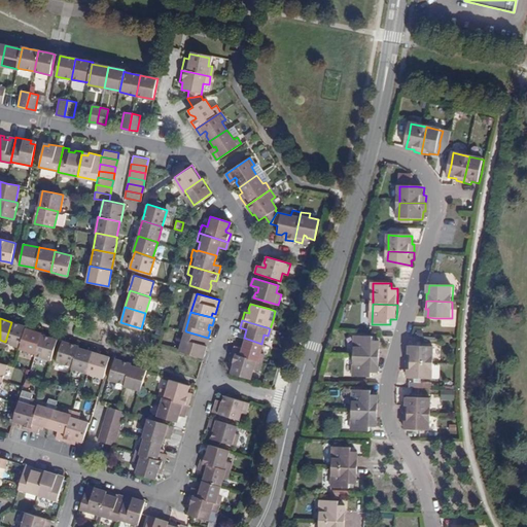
[(21,347),(27,327),(27,326),(26,326),(22,324),(11,322),(5,342),(21,347)]
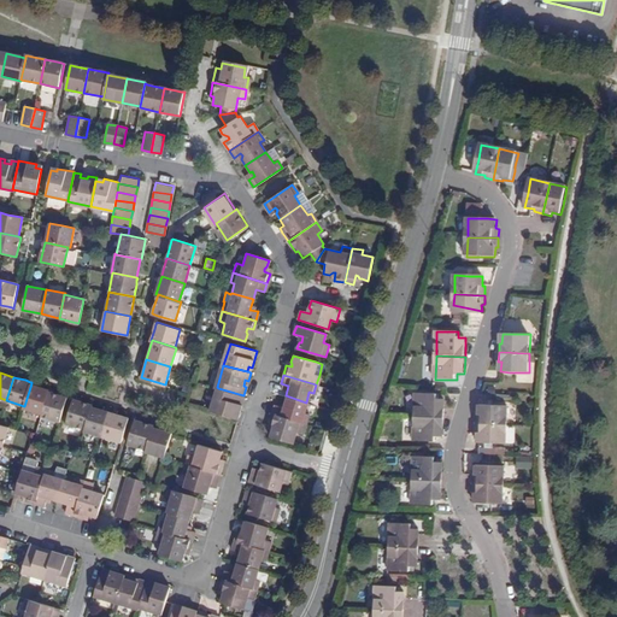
[(24,407),(42,413),(50,391),(50,389),(31,383),(24,406),(24,407)]
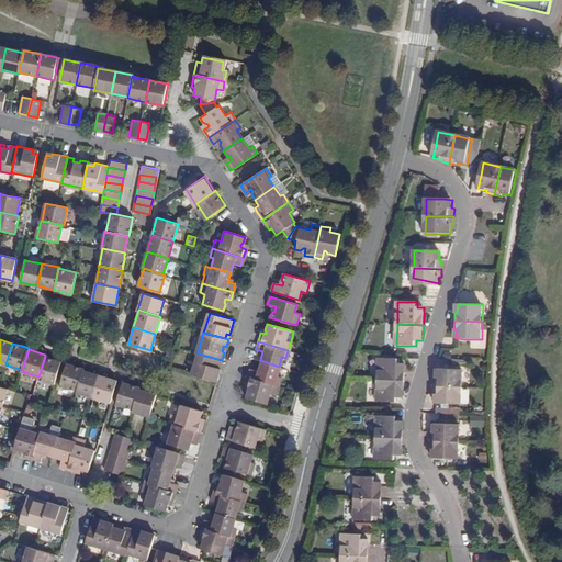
[(216,375),(220,377),(224,361),(222,360),(199,353),(193,374),(215,381),(216,375)]
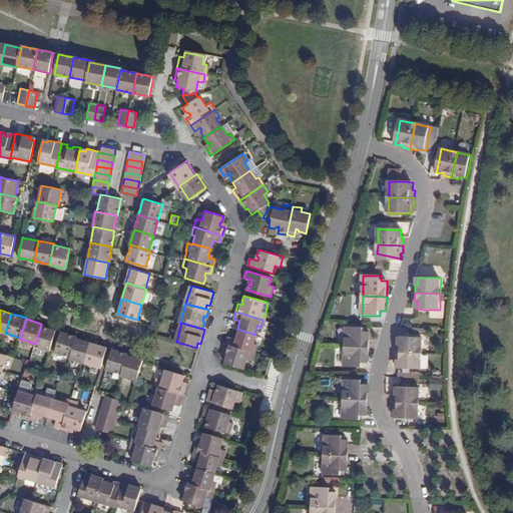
[(51,350),(57,330),(54,329),(49,328),(41,325),(35,344),(35,345),(51,350)]
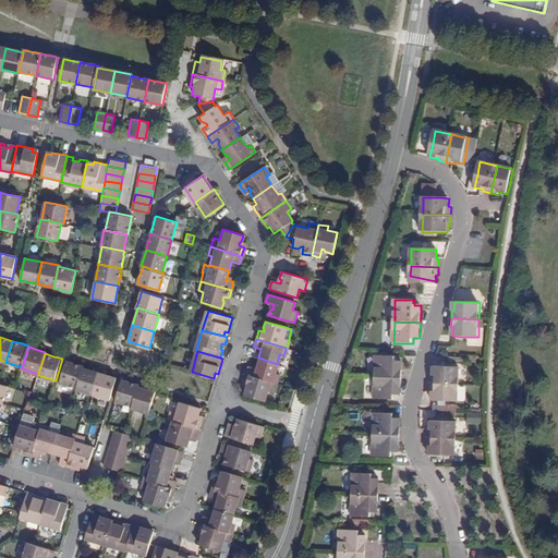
[(375,377),(402,379),(403,363),(401,363),(396,362),(396,358),(376,356),(375,377)]
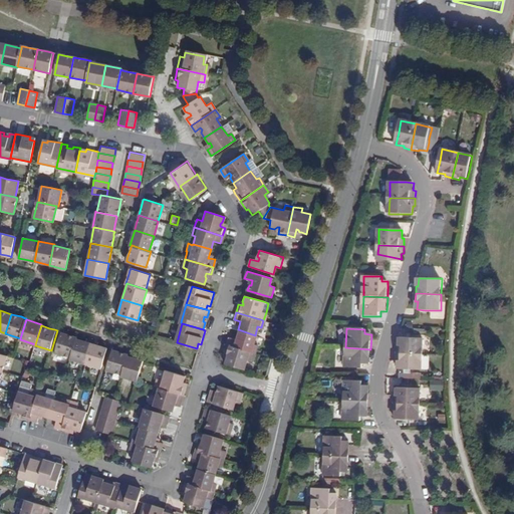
[(226,343),(254,352),(256,344),(253,343),(255,335),(238,329),(235,338),(228,336),(226,343)]
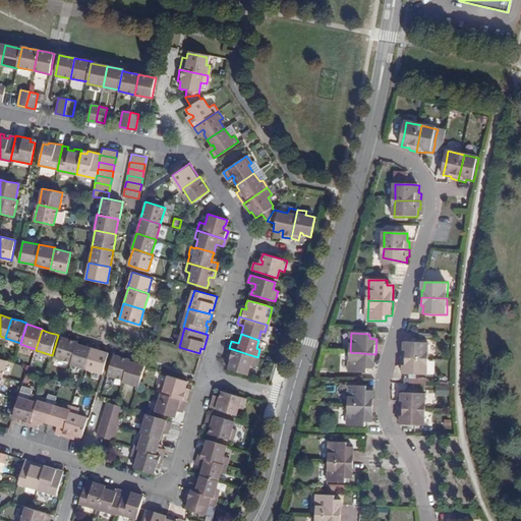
[(63,337),(62,336),(56,356),(71,361),(77,342),(77,341),(68,338),(63,337)]
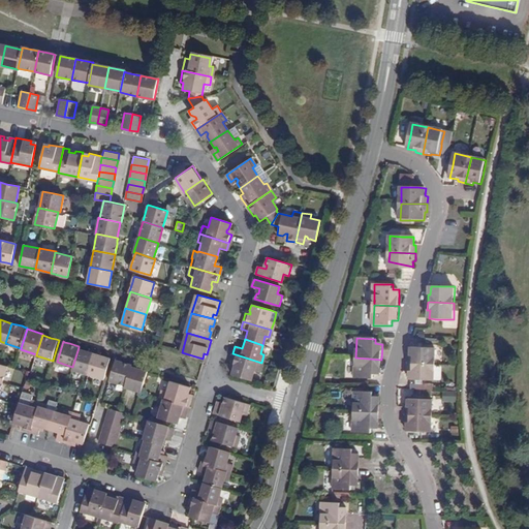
[(79,347),(72,367),(72,368),(89,373),(95,352),(79,347)]
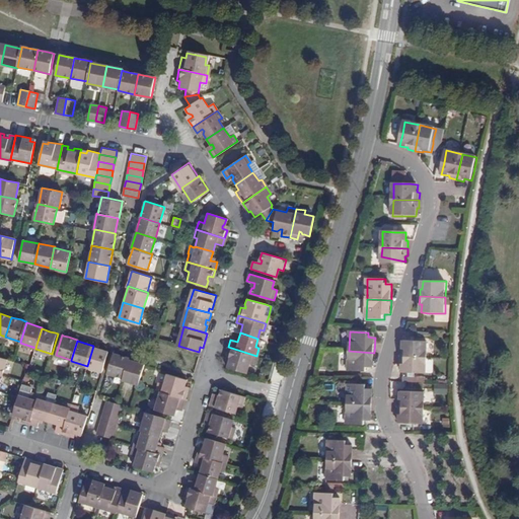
[(401,356),(427,358),(428,342),(416,342),(412,341),(404,341),(404,349),(401,349),(401,356)]
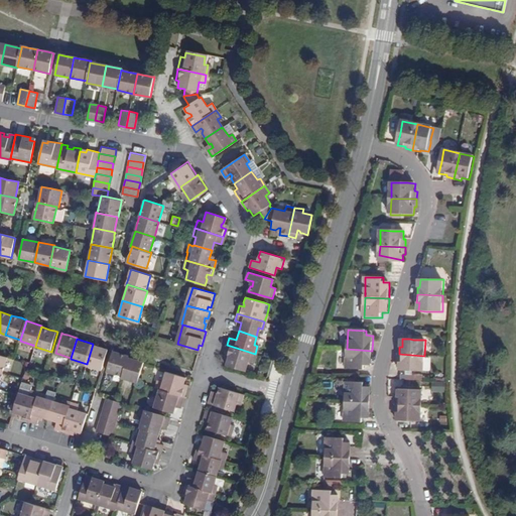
[(93,344),(87,364),(102,368),(108,349),(93,344)]
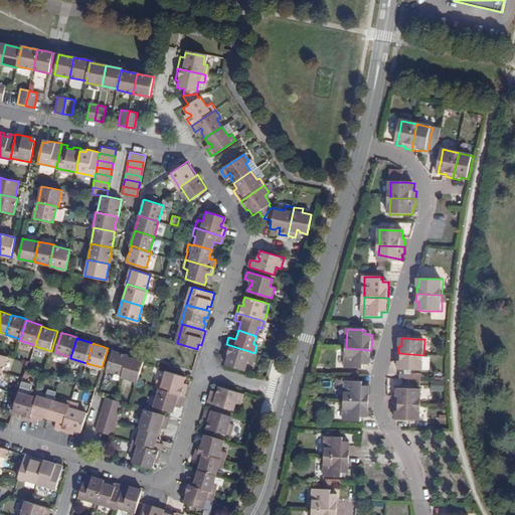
[(224,363),(243,369),(246,359),(252,360),(254,353),(226,344),(224,352),(223,356),(226,357),(224,363)]
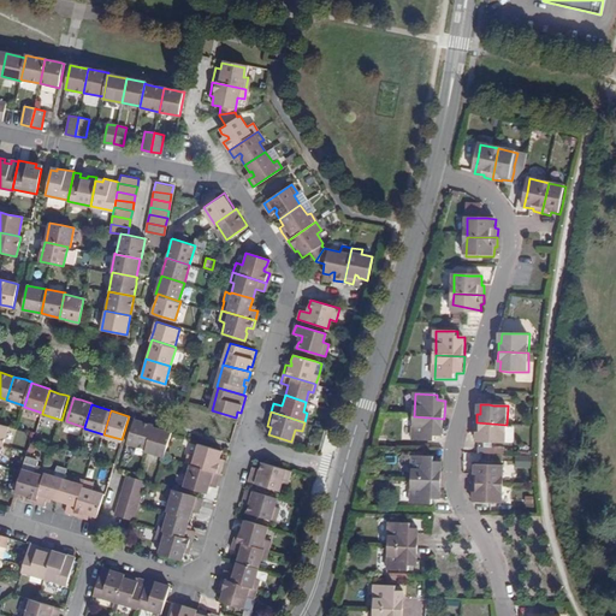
[(440,437),(443,437),(444,419),(414,416),(413,440),(434,442),(436,437),(440,437)]
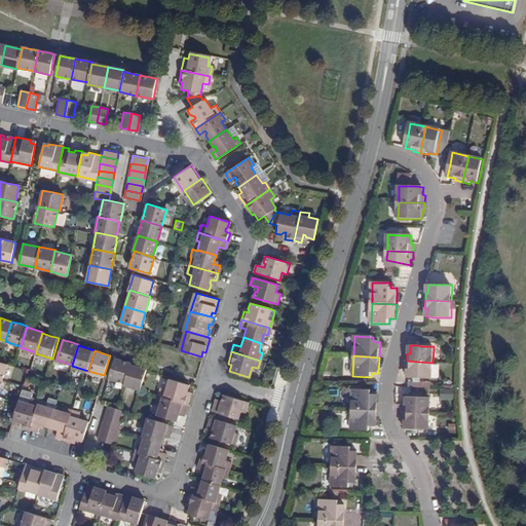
[(124,382),(130,363),(130,362),(120,359),(116,357),(115,357),(109,378),(124,382)]
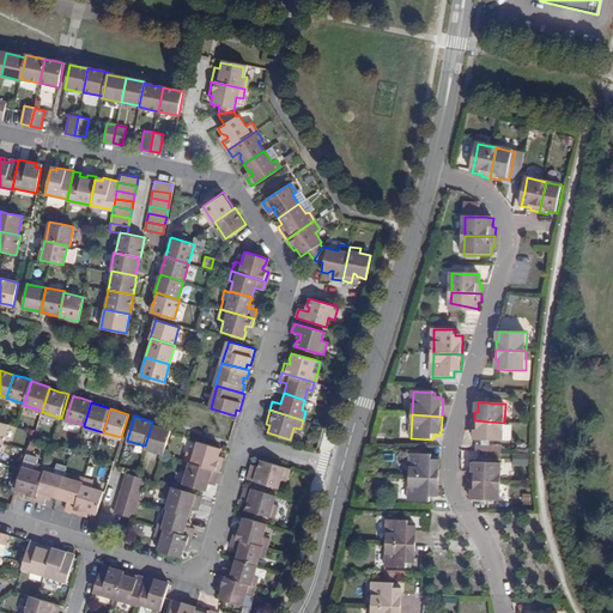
[(0,441),(4,443),(10,424),(0,420),(0,441)]
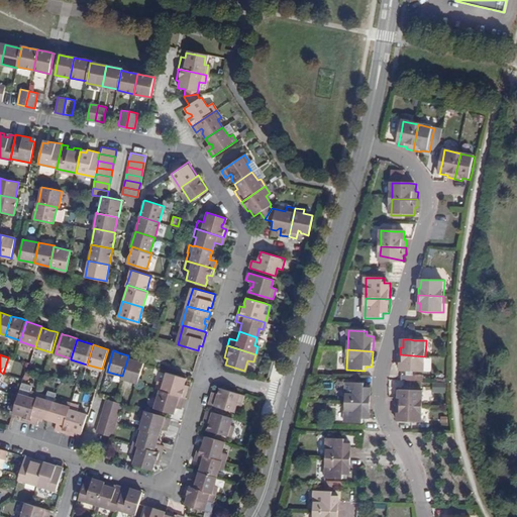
[(412,372),(425,372),(425,356),(400,354),(400,363),(402,363),(402,371),(409,372),(412,372)]
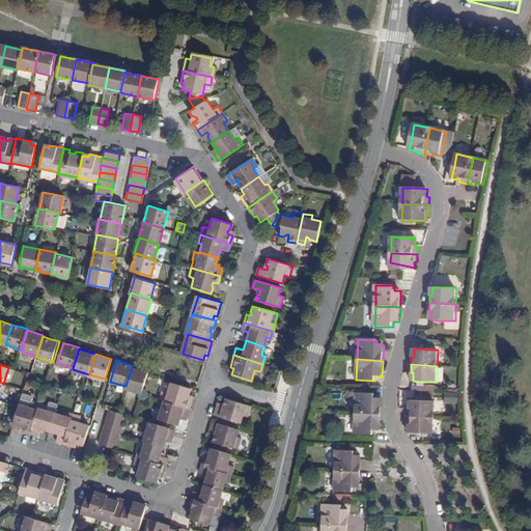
[(141,392),(147,373),(147,371),(132,366),(126,386),(126,388),(141,392)]
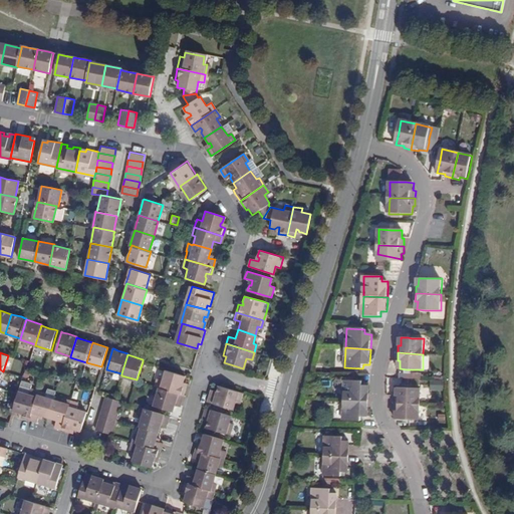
[(184,380),(185,374),(166,368),(163,378),(158,377),(156,386),(184,394),(186,386),(181,384),(181,381),(184,380)]
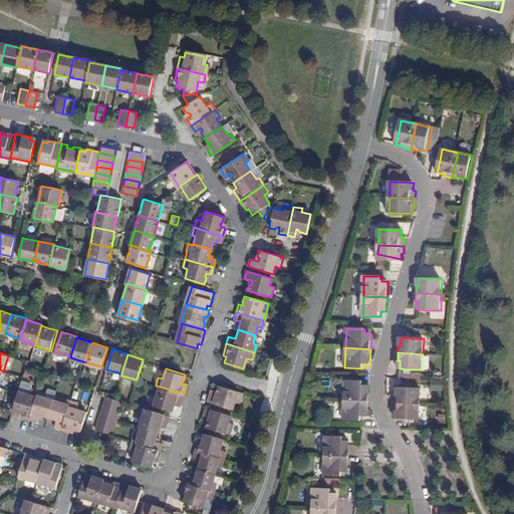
[(430,390),(443,391),(443,379),(431,379),(430,390)]
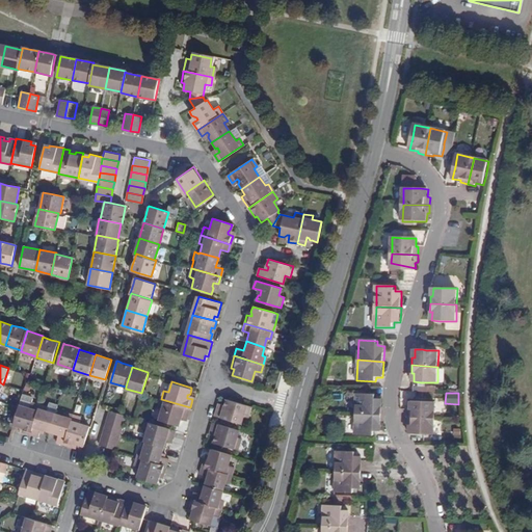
[(356,414),(381,415),(382,399),(380,399),(375,399),(375,395),(357,394),(356,414)]
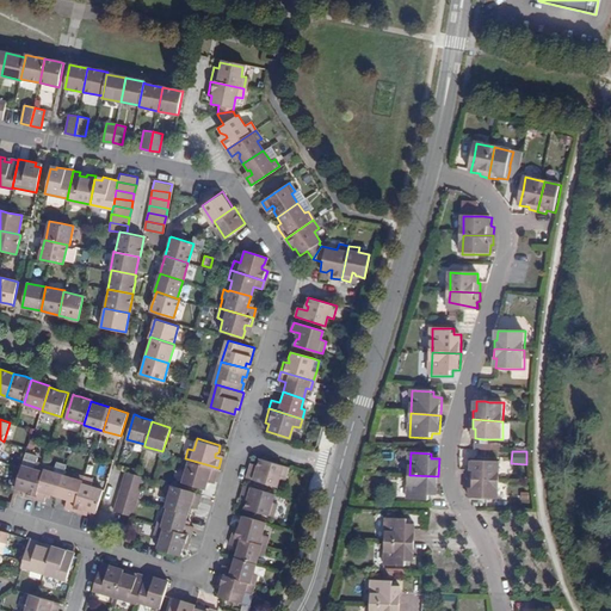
[(285,479),(289,466),(259,456),(258,463),(259,466),(259,469),(250,467),(246,477),(255,480),(254,483),(264,487),(265,482),(267,483),(277,486),(279,476),(285,479)]
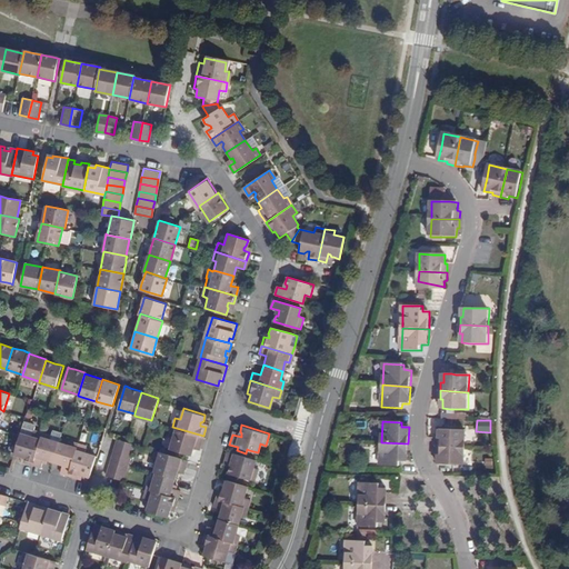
[(200,445),(203,436),(172,427),(169,436),(173,437),(170,448),(191,455),(193,448),(191,446),(192,442),(200,445)]
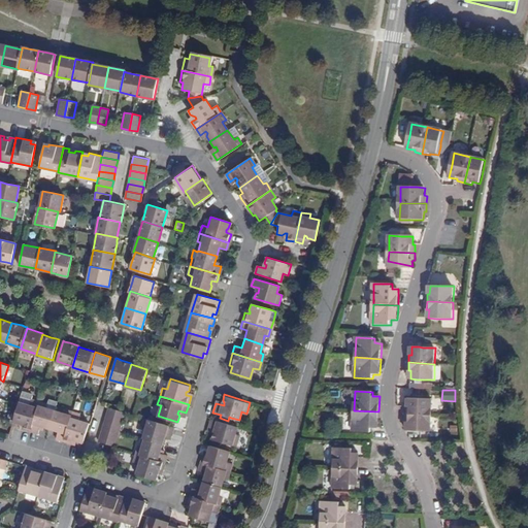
[(406,414),(432,415),(433,399),(421,398),(417,398),(408,398),(408,405),(406,405),(406,414)]
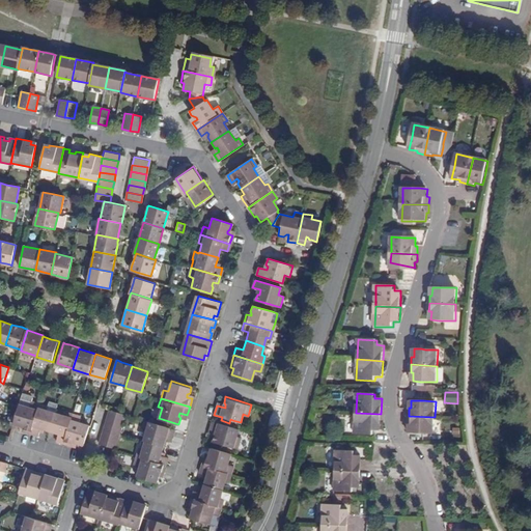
[(32,434),(40,403),(31,401),(30,408),(20,404),(20,406),(15,421),(14,425),(20,426),(22,424),(25,425),(23,430),(32,434)]
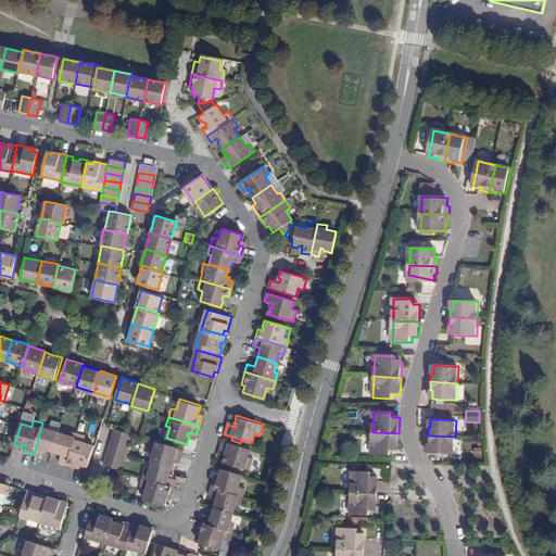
[(50,426),(42,422),(34,454),(40,456),(43,449),(52,451),(58,431),(49,429),(50,426)]
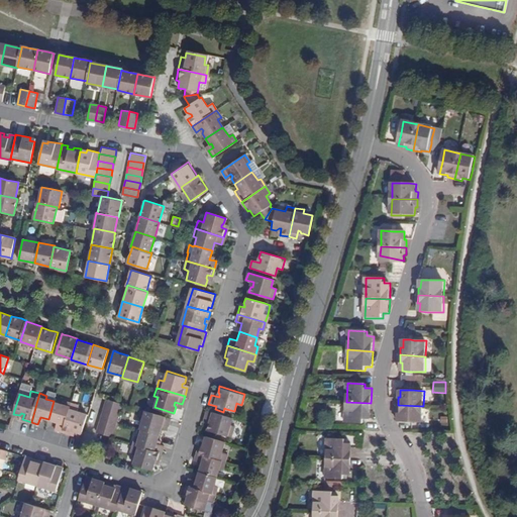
[(120,409),(122,402),(115,400),(106,397),(104,404),(120,409)]
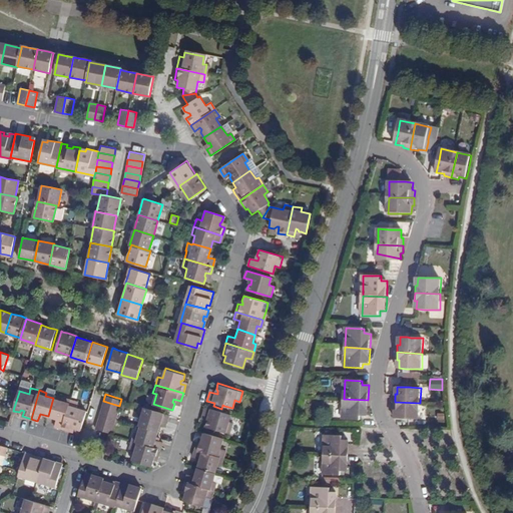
[(62,401),(53,398),(48,416),(57,419),(55,426),(62,428),(71,400),(63,397),(62,401)]
